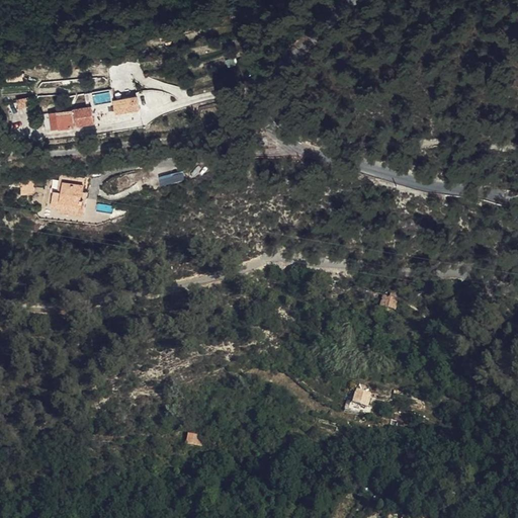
[(18,109),(27,107),(24,98),(15,101),(18,109)]
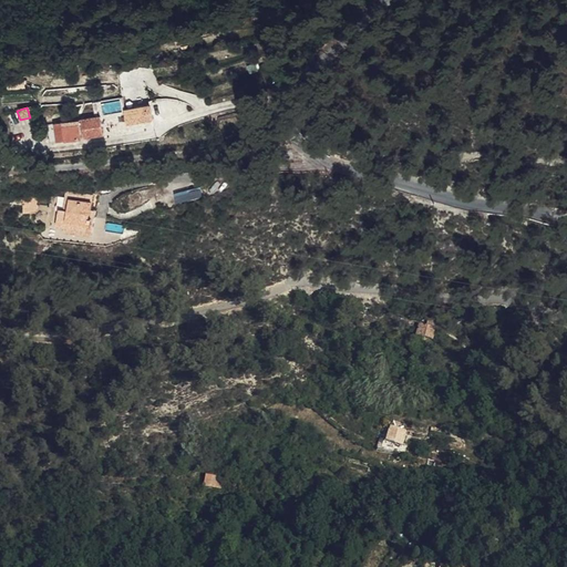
[(153,121),(151,109),(126,112),(129,125),(153,121)]
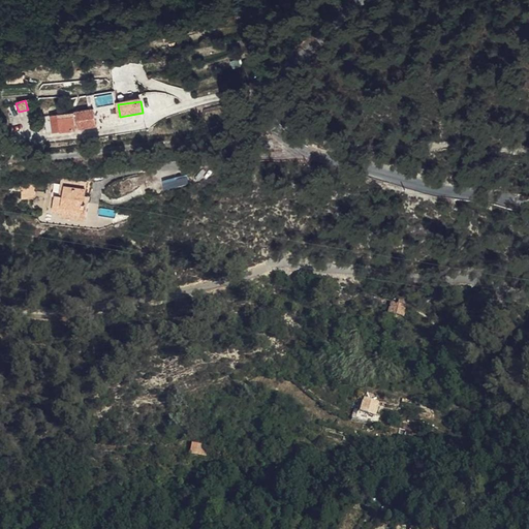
[(60,118),(59,114),(45,116),(49,135),(98,127),(95,110),(75,113),(74,115),(66,116),(66,115),(61,115),(62,118),(60,118)]
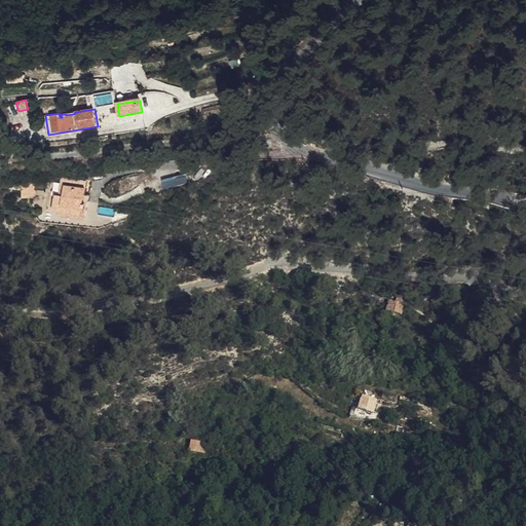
[(185,176),(160,179),(161,188),(186,185),(185,176)]
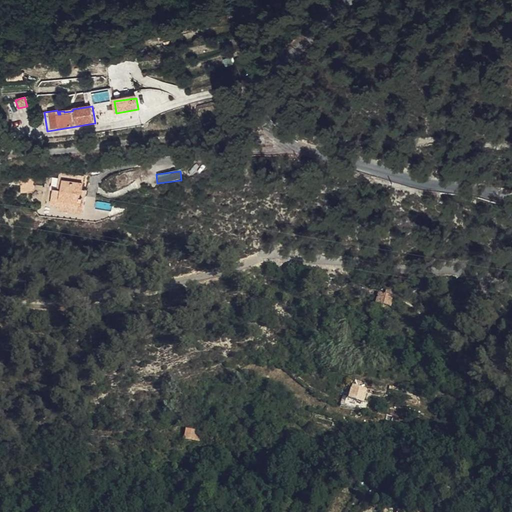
[(86,198),(79,197),(80,190),(82,179),(59,175),(56,191),(52,190),(50,202),(71,206),(71,209),(84,211),(86,198)]
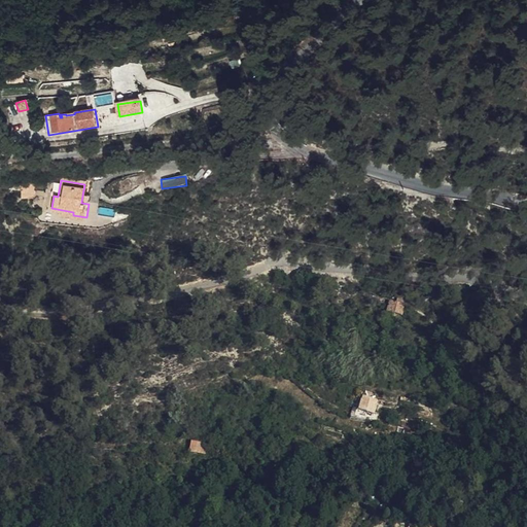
[(385,312),(392,313),(394,302),(387,300),(385,312)]
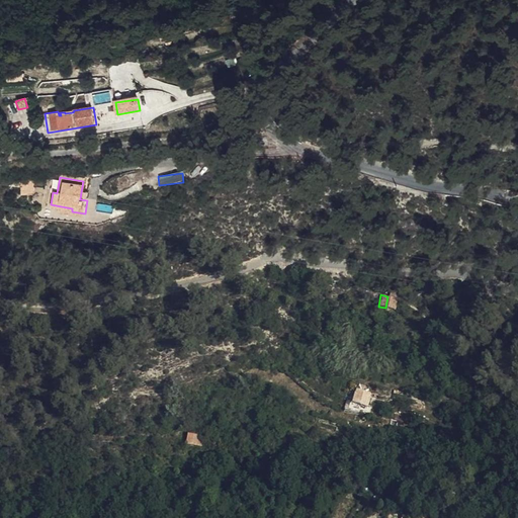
[(387,296),(385,308),(394,310),(397,298),(387,296)]
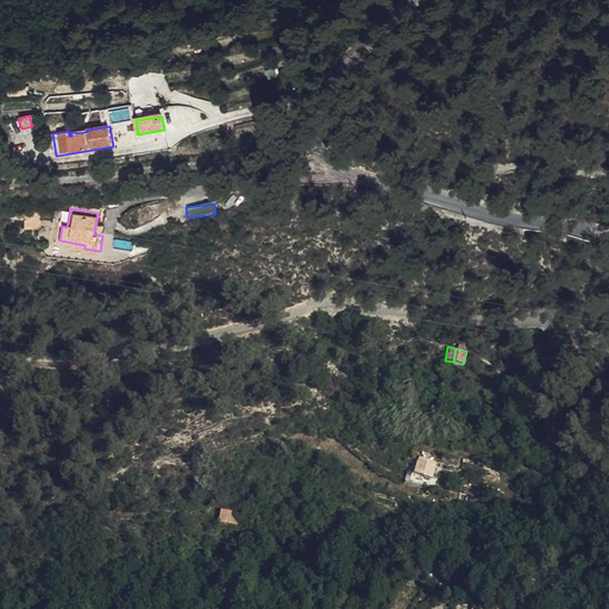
[(463,364),(453,362),(445,360),(443,374),(460,376),(463,364)]
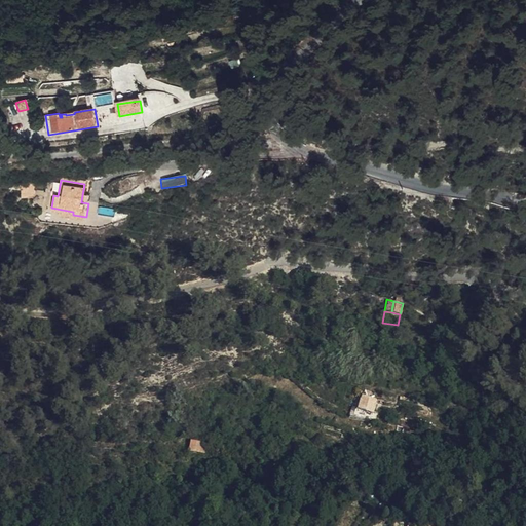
[(485,327),(495,329),(497,318),(488,315),(485,327)]
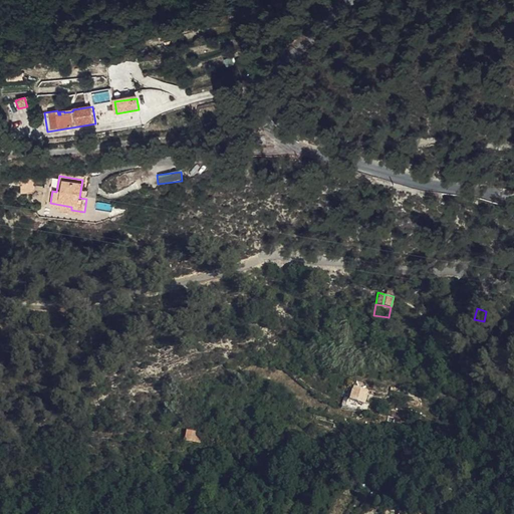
[(381,332),(389,334),(390,329),(391,326),(382,325),(381,328),(381,332)]
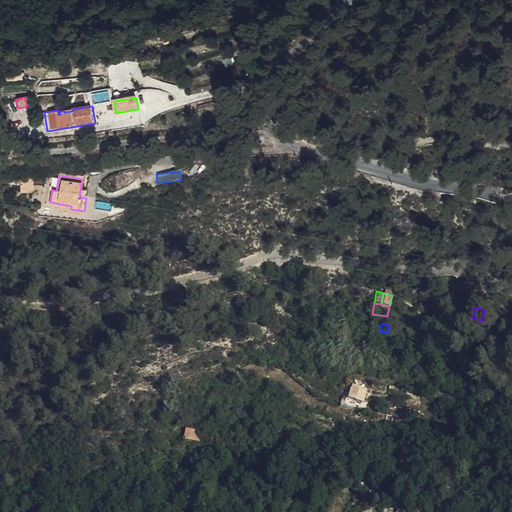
[(362,396),(364,387),(351,383),(349,392),(362,396)]
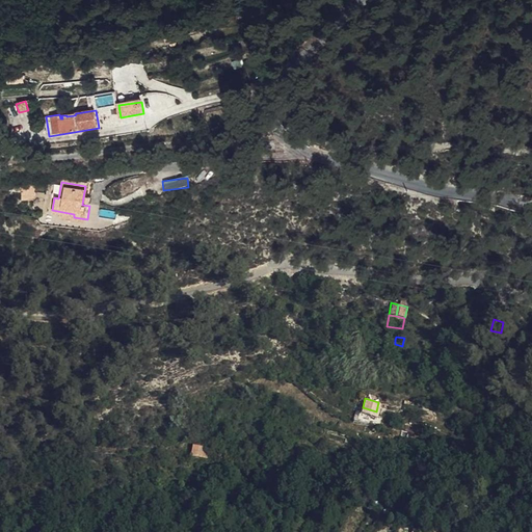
[(190,454),(208,458),(210,447),(193,443),(190,454)]
